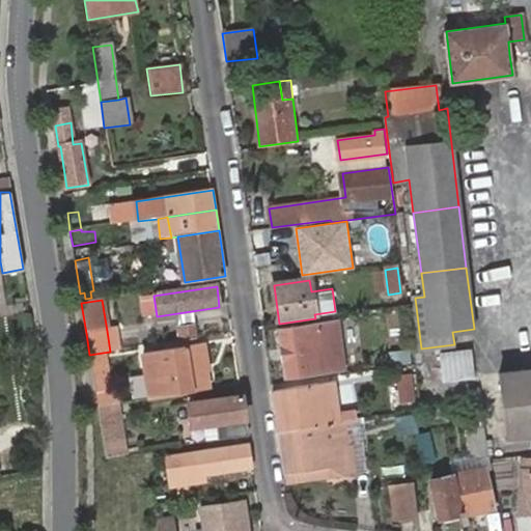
[(402,308),(388,309),(393,351),(407,350),(402,308)]
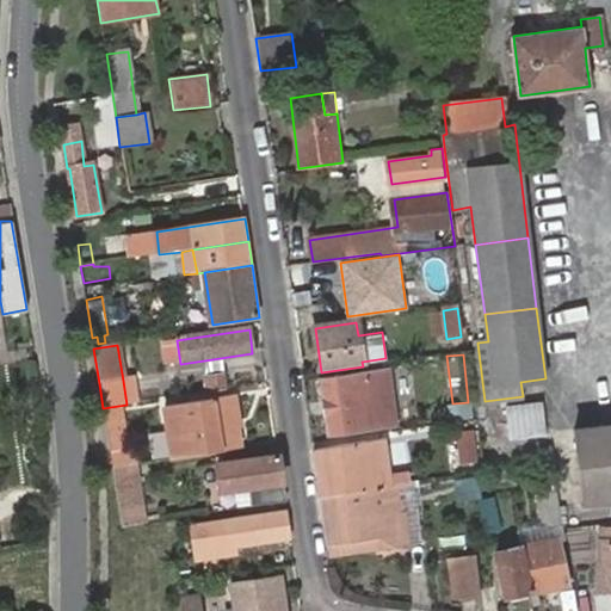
[(389,372),(322,382),(329,433),(396,424),(389,372)]
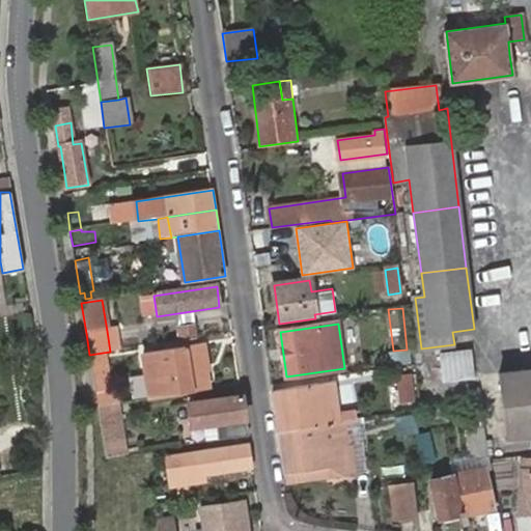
[(180,327),(183,341),(199,339),(196,325),(180,327)]
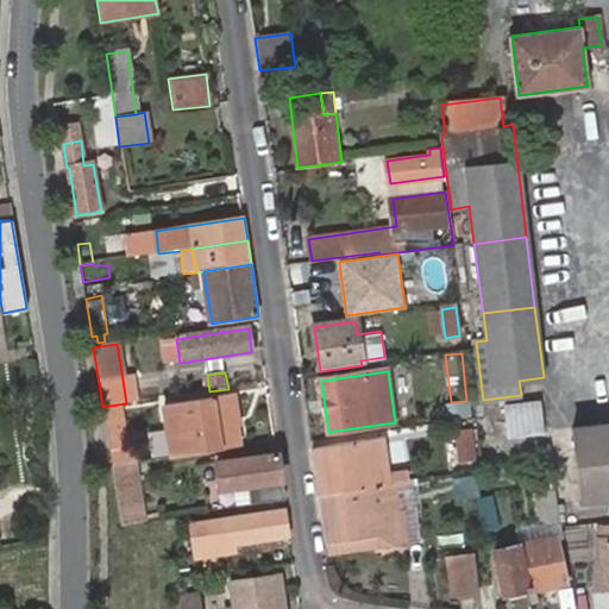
[(176,457),(239,446),(237,421),(239,421),(236,397),(233,397),(169,407),(176,457)]
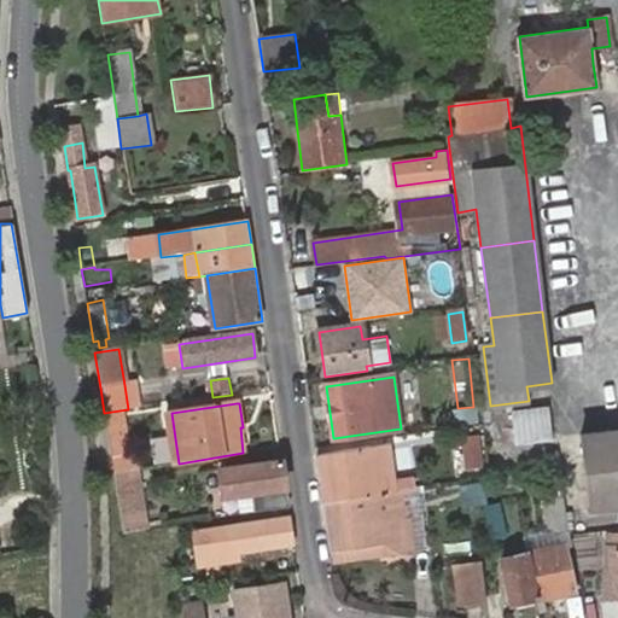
[(549,406),(509,412),(514,444),(554,438),(549,406)]
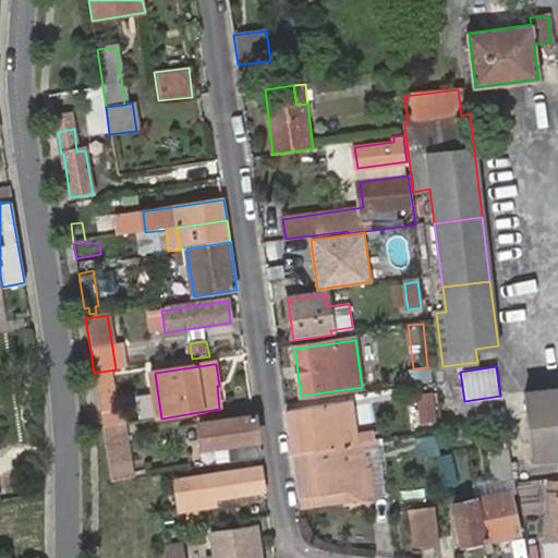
[(114,413),(110,379),(108,371),(94,373),(95,381),(100,415),(114,413)]
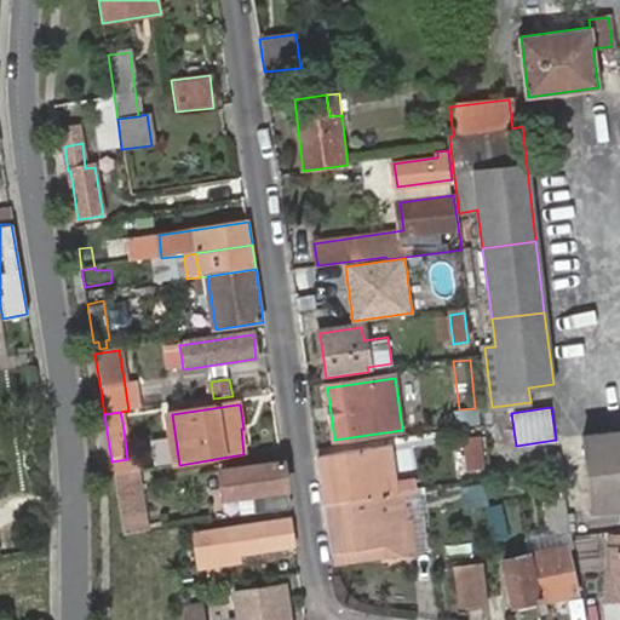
[(619,480),(619,431),(583,436),(587,486),(619,480)]
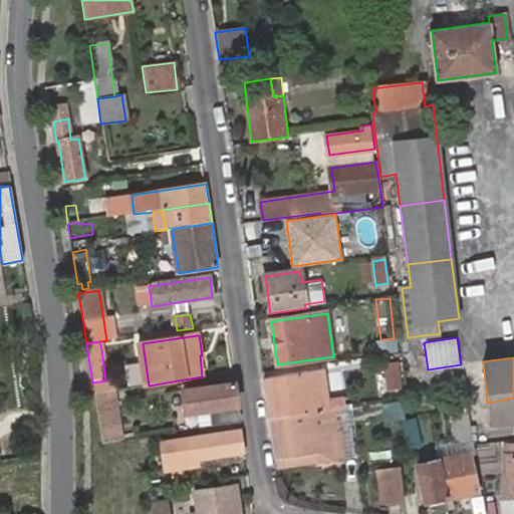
[(397,360),(384,361),(388,389),(401,387),(397,360)]
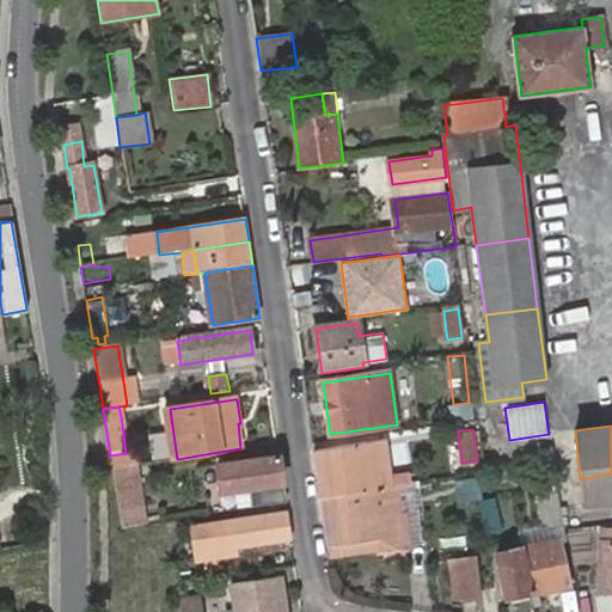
[(387,458),(384,441),(371,442),(373,460),(387,458)]
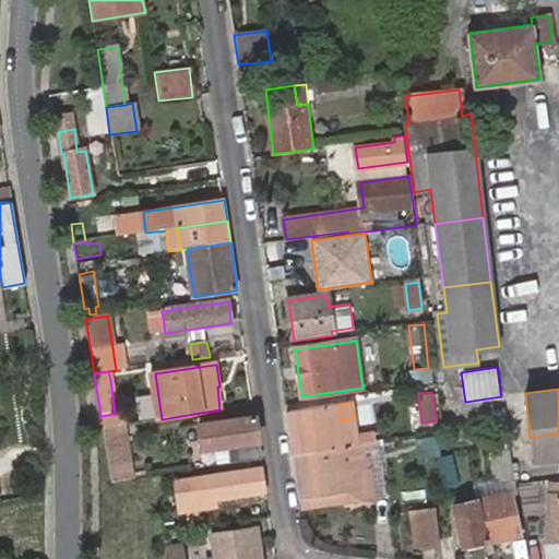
[(339,404),(288,412),(294,455),(344,447),(351,445),(359,444),(360,444),(370,442),(369,435),(356,436),(354,418),(341,420),(339,404)]
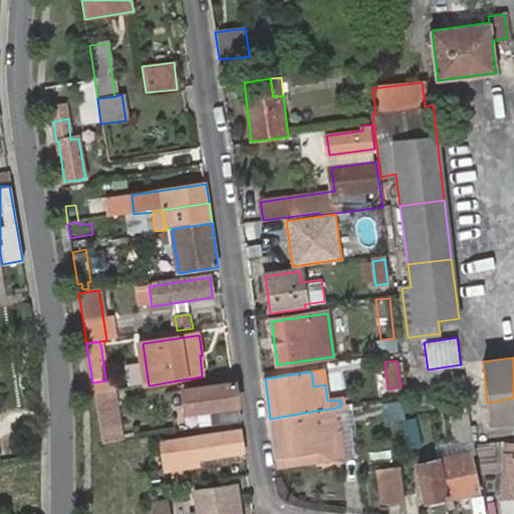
[(105,380),(92,382),(94,395),(114,392),(112,379),(105,380)]
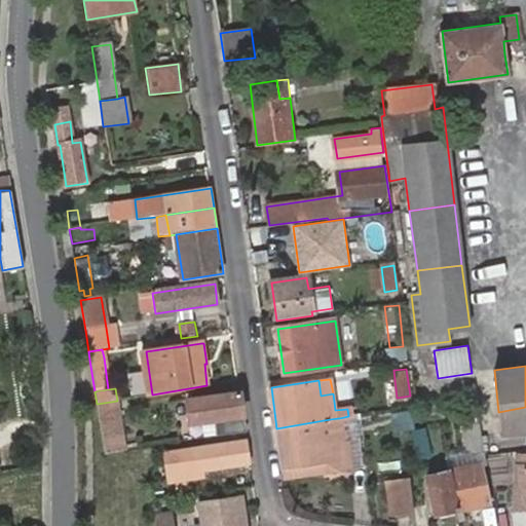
[(214,437),(246,431),(240,392),(187,399),(190,422),(202,421),(212,420),(214,437)]
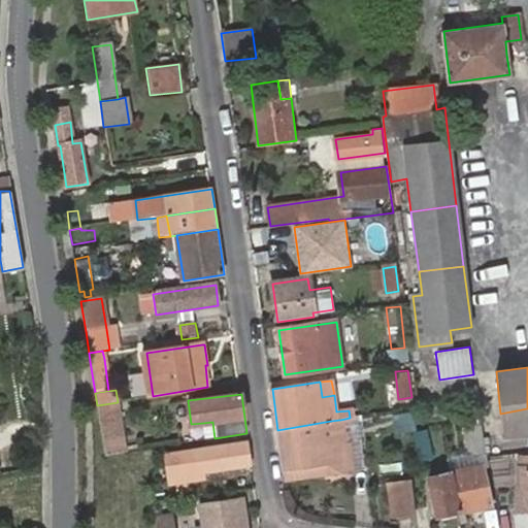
[(118,402),(97,405),(105,455),(118,453),(125,452),(118,402)]
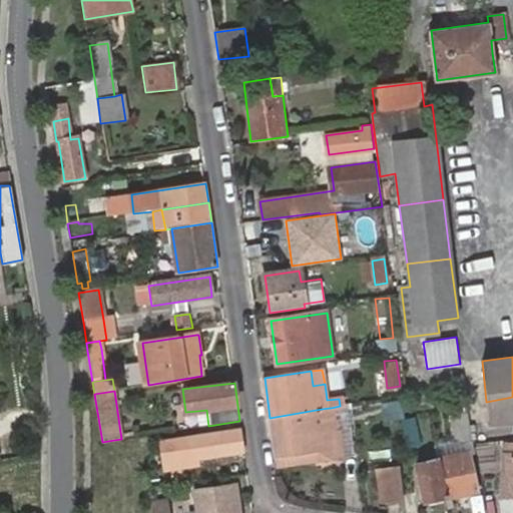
[(383,400),(387,422),(405,419),(401,397),(383,400)]
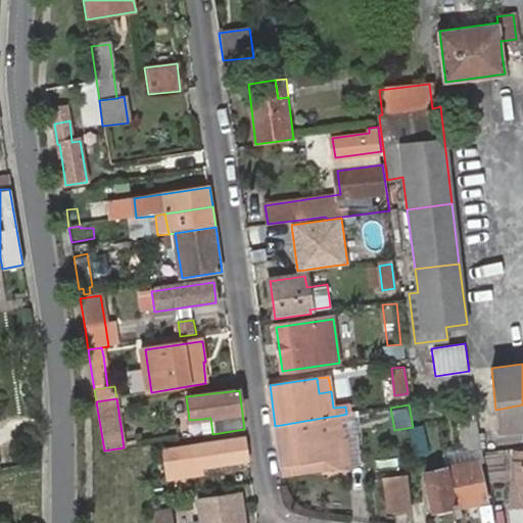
[(522,405),(495,410),(498,431),(522,428),(522,405)]
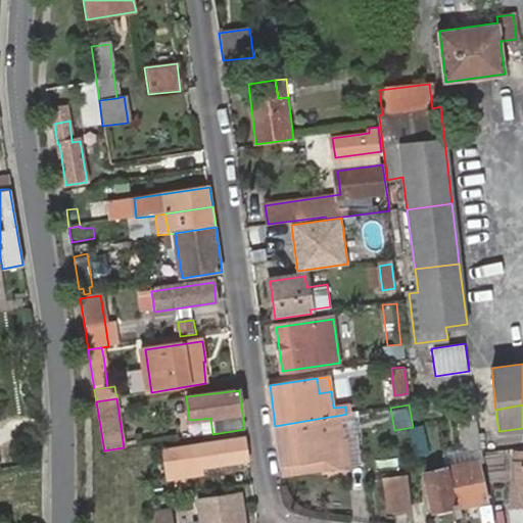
[(322,418),(275,426),(281,468),(325,461),(340,459),(341,468),(362,465),(354,413),(346,414),(337,416),(336,416),(328,417),(322,418)]
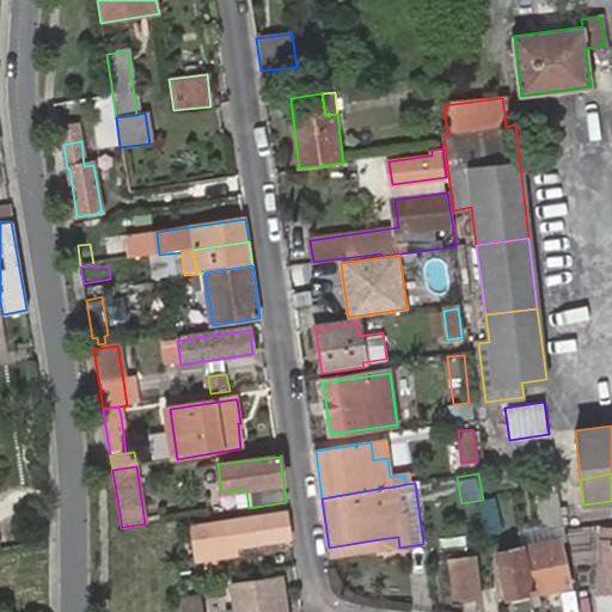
[(238,509),(249,508),(246,489),(236,490),(238,509)]
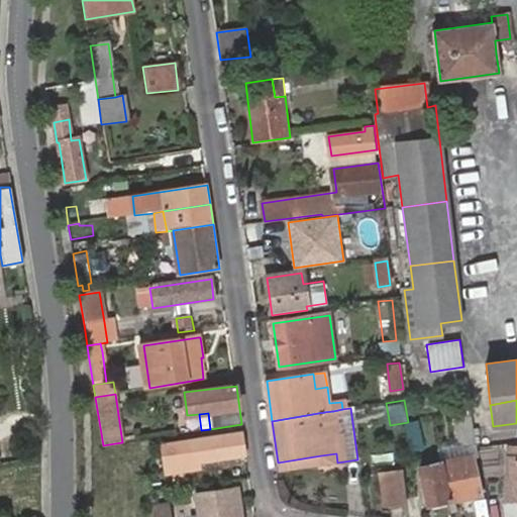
[(473,416),(453,419),(458,448),(440,451),(442,466),(449,504),(481,497),(473,459),(471,449),(477,448),(473,416)]
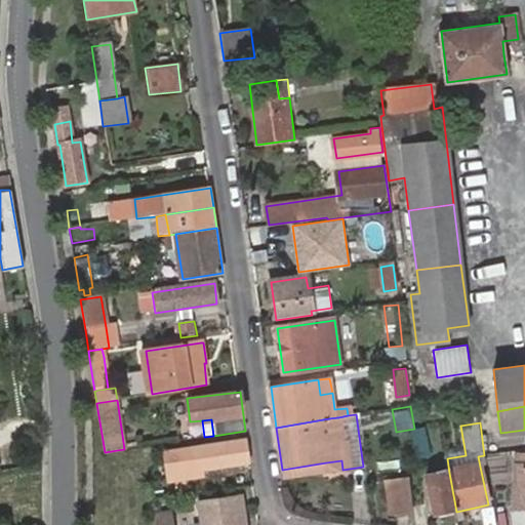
[(426,427),(415,429),(419,455),(430,453),(426,427)]
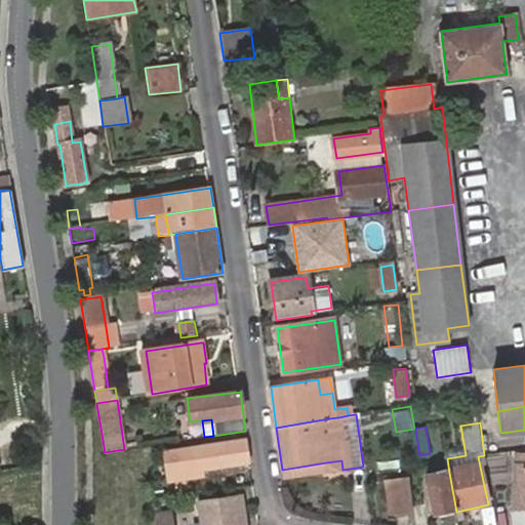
[(249,461),(247,440),(178,450),(166,455),(170,480),(203,476),(202,468),(249,461)]
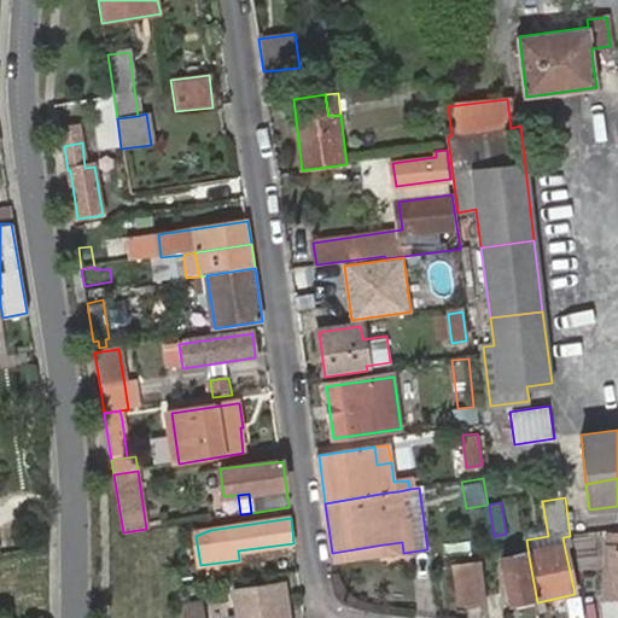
[(617,598),(617,536),(607,537),(605,598),(617,598)]
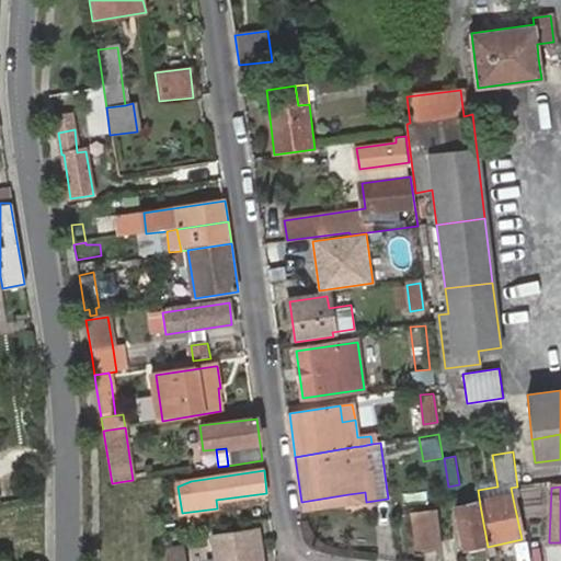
[(348,494),(301,502),(302,512),(366,502),(365,492),(348,494)]
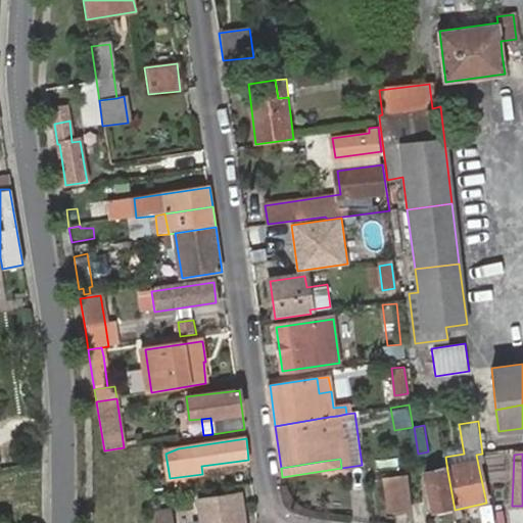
[(455,510),(447,471),(426,475),(434,513),(455,510)]
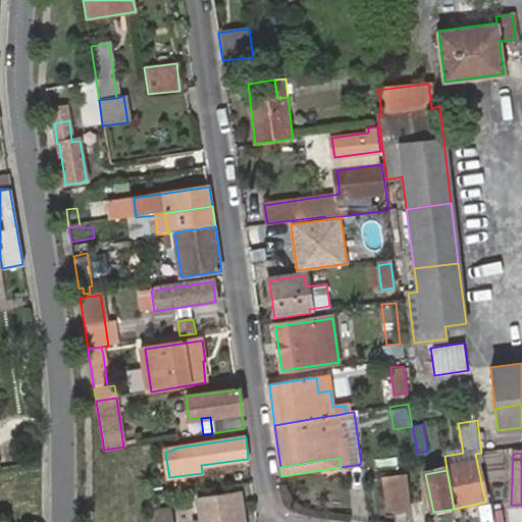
[(407,477),(385,480),(390,511),(413,508),(407,477)]
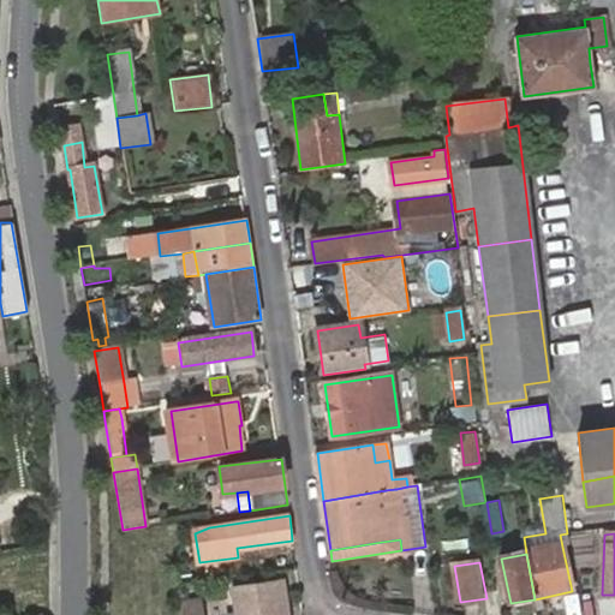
[(285,614),(280,581),(234,589),(237,614),(285,614)]
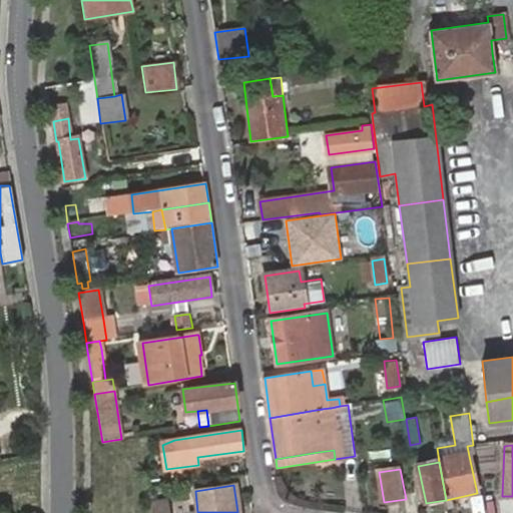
[(495,512),(493,498),(482,499),(483,512),(495,512)]
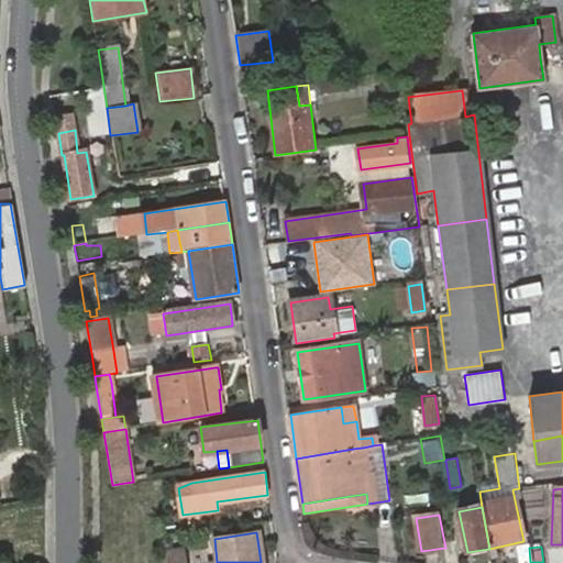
[(186,562),(185,552),(167,553),(168,562),(186,562)]
